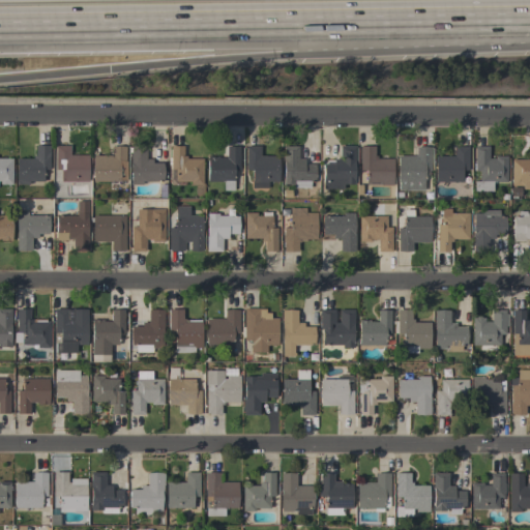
[(28,181),(28,184),(16,184),(16,158),(32,158),(32,155),(34,155),(34,145),(49,145),(49,170),(42,170),(42,181),(28,181)]
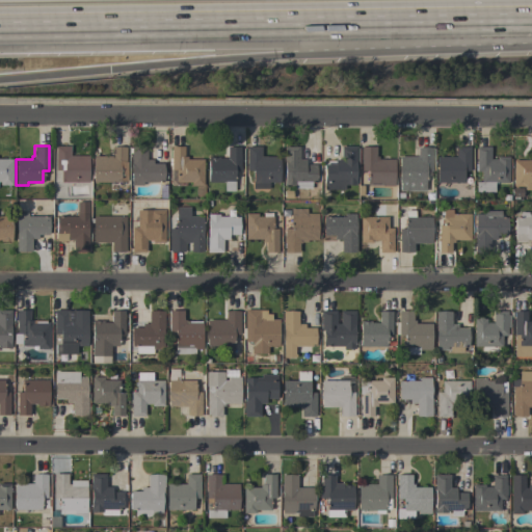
[(87,156),(87,182),(59,182),(59,168),(54,168),(55,145),(70,145),(70,155),(87,156)]
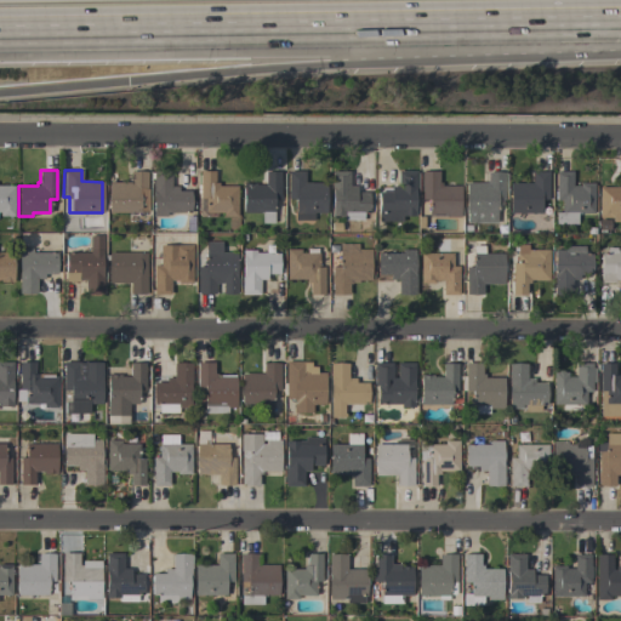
[(108,212),(108,182),(130,182),(130,171),(147,171),(147,188),(148,188),(148,211),(140,211),(140,223),(127,223),(127,212),(108,212)]
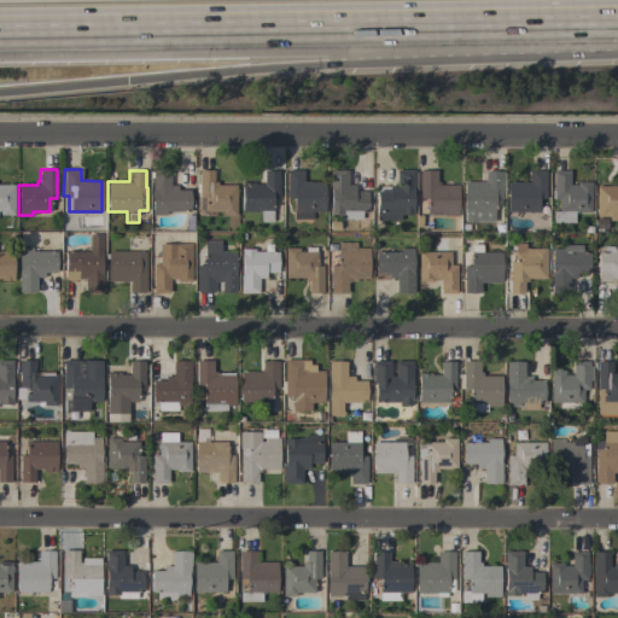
[(165,211),(165,215),(152,215),(152,191),(151,191),(151,170),(169,170),(169,185),(176,185),(176,190),(190,190),(190,211),(165,211)]
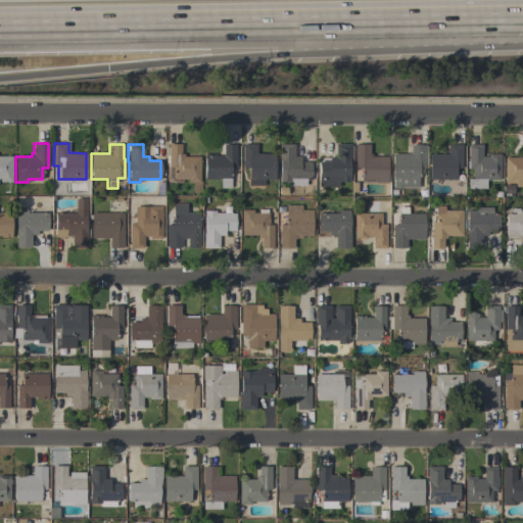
[(199,182),(187,182),(187,179),(172,179),(172,167),(168,167),(168,163),(165,163),(165,155),(168,155),(168,144),(180,144),(180,153),(183,153),(183,156),(199,156),(199,182)]
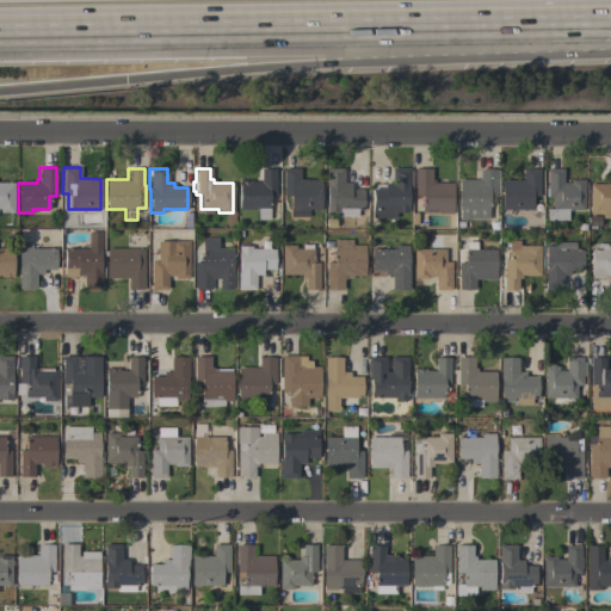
[(275,196),(269,196),(269,220),(257,220),(257,209),(239,209),(238,180),(251,180),(251,181),(260,181),(260,168),(275,168),(275,196)]
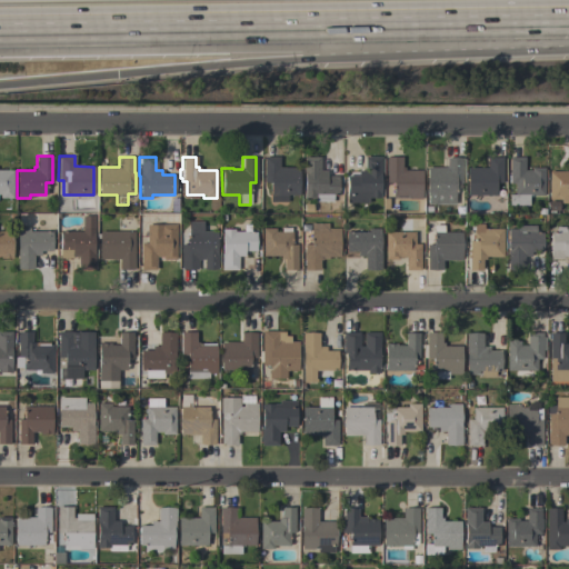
[(278,167),(299,167),(299,195),(287,195),(287,202),(269,201),(270,180),(263,180),(263,157),(279,157),(278,167)]
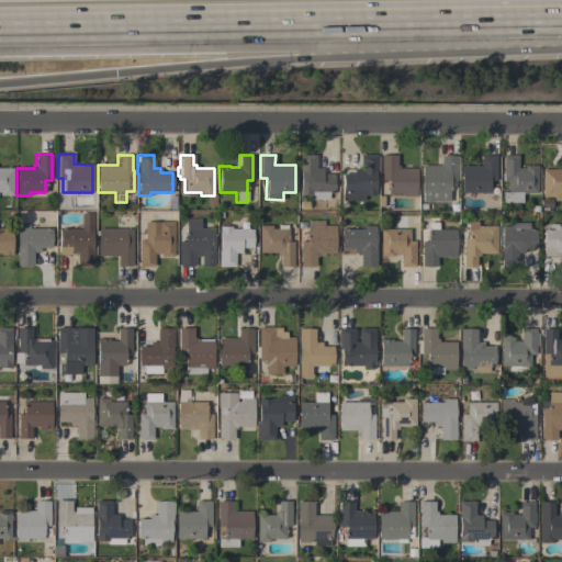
[(327,192),(327,200),(310,200),(310,195),(300,195),(300,155),(316,155),(316,168),(322,168),(322,173),(333,173),(334,192),(327,192)]
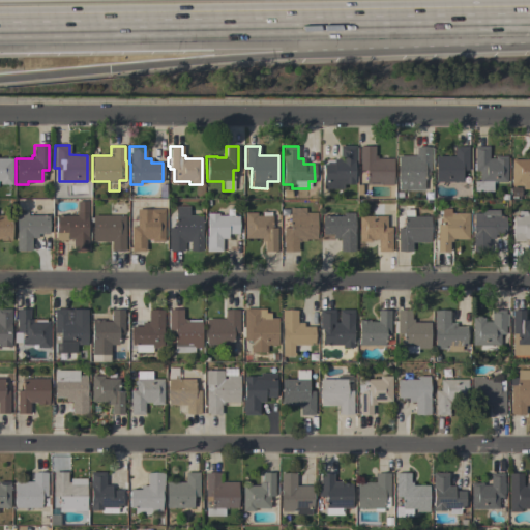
[(355,160),(354,160),(354,184),(344,184),(344,188),(323,188),(322,164),(333,164),(333,159),(340,158),(340,146),(354,146),(355,160)]
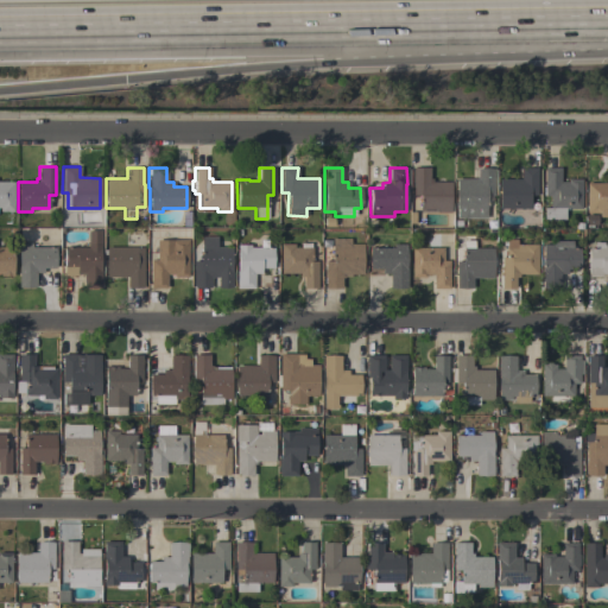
[(409,169),(412,169),(412,168),(429,168),(429,178),(431,178),(431,182),(450,182),(450,213),(436,213),(436,209),(419,209),(419,195),(409,195),(409,169)]
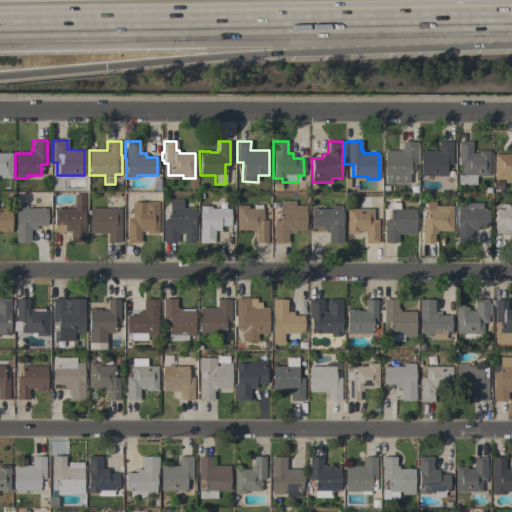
[(452,165),(451,165),(451,175),(446,175),(446,176),(445,176),(445,179),(427,179),(427,176),(420,176),(420,151),(438,151),(438,141),(452,141),(452,165)]
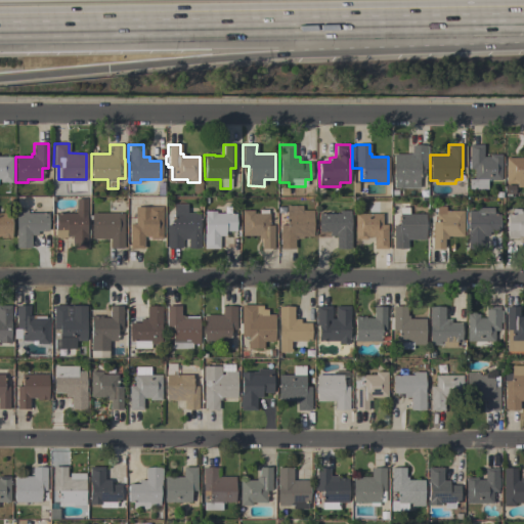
[(500,180),(487,180),(487,189),(469,189),(469,178),(474,179),(474,169),(469,169),(469,144),(482,144),(482,157),(489,157),(489,155),(500,155),(500,180)]
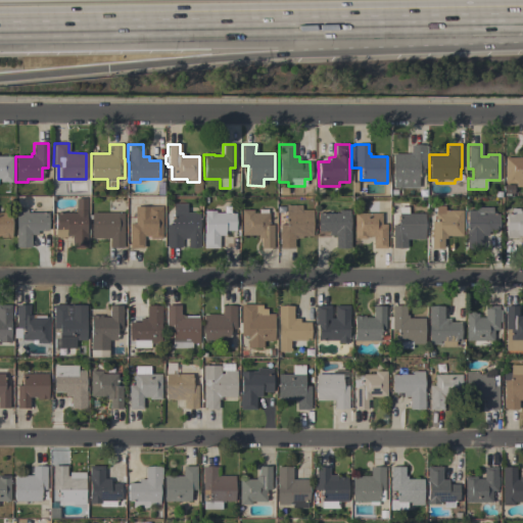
[(424,168),(418,168),(418,187),(393,187),(393,179),(391,179),(392,153),(410,153),(410,145),(424,145),(424,168)]
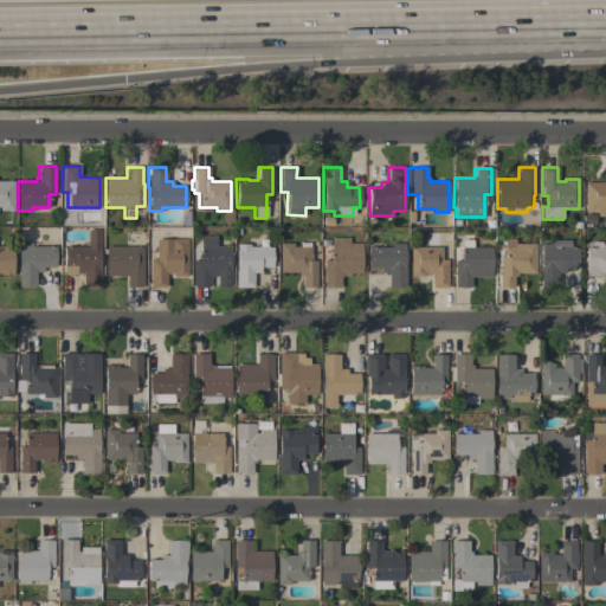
[(584,212),(585,182),(603,182),(603,179),(605,179),(605,216),(598,216),(598,212),(584,212)]
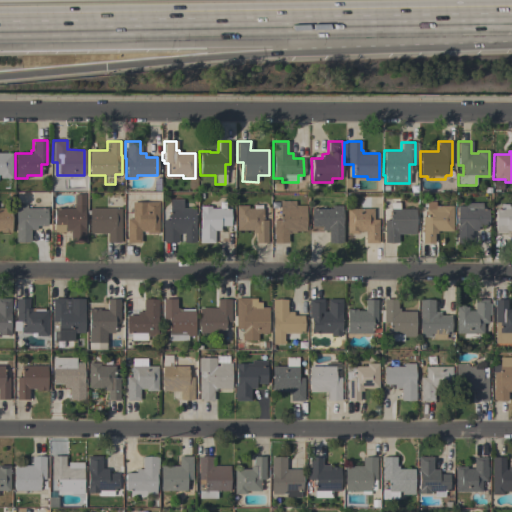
[(11,178),(0,178),(0,153),(11,153),(11,178)]
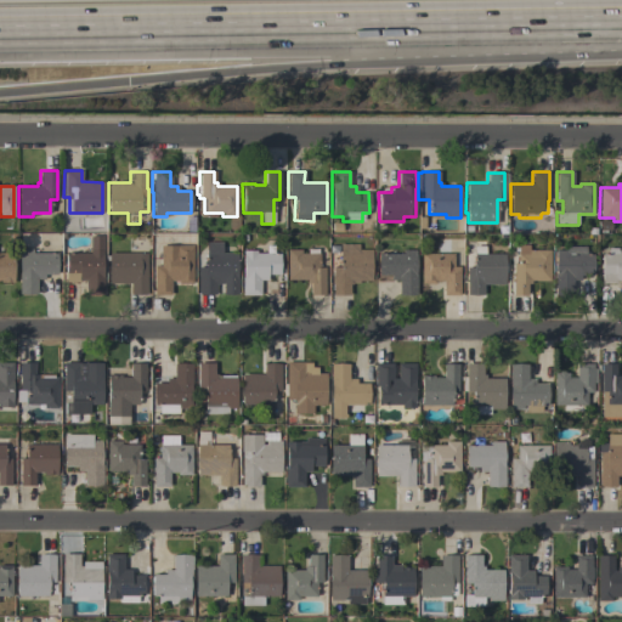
[(610,220),(610,230),(599,230),(599,220),(610,220)]
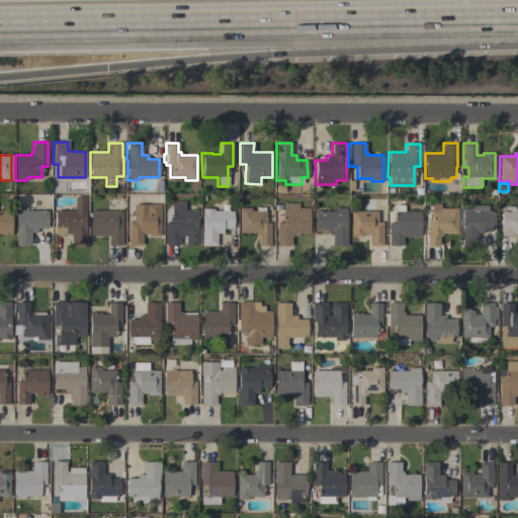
[(85,231),(86,231),(86,246),(71,246),(71,234),(69,234),(69,233),(66,233),(66,235),(55,235),(55,210),(74,210),(74,208),(75,208),(75,196),(85,196),(85,231)]
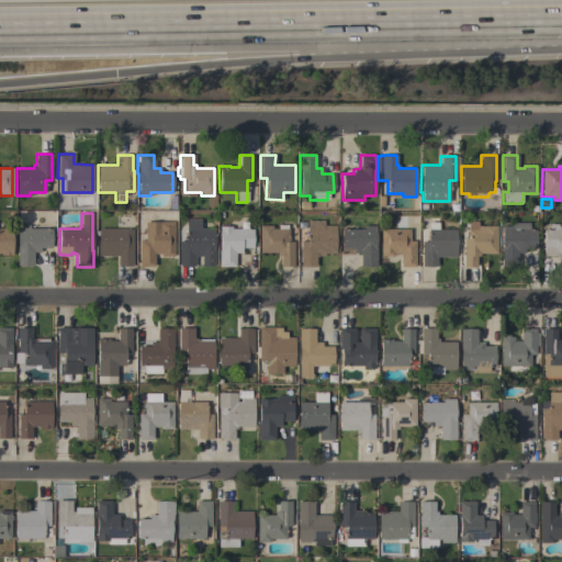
[(179,240),(184,240),(184,231),(186,231),(186,218),(200,220),(200,228),(214,228),(214,251),(214,266),(201,266),(179,266),(179,240)]
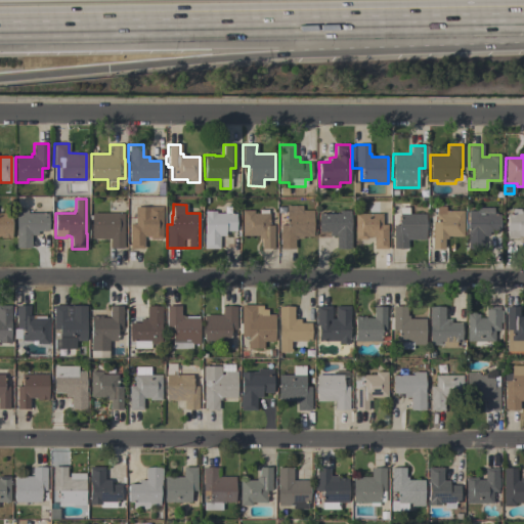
[(301,206),(301,210),(312,210),(312,236),(302,236),(302,238),(297,238),(297,239),(294,239),(294,249),(279,249),(279,225),(286,225),(286,206),(301,206)]
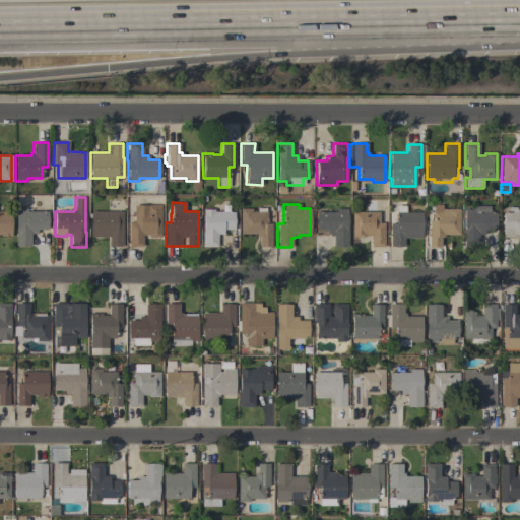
[(459,209),(459,235),(444,235),(444,237),(440,237),(440,247),(429,247),(429,220),(431,220),(431,214),(433,214),(433,204),(442,204),(442,209),(459,209)]
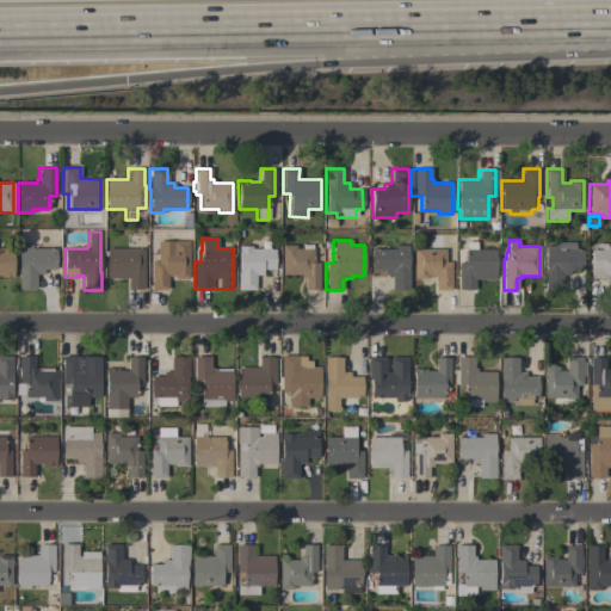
[(189,278),(174,278),(174,276),(167,276),(167,290),(150,290),(150,261),(156,261),(156,248),(159,248),(159,242),(172,242),(172,241),(189,241),(189,278)]
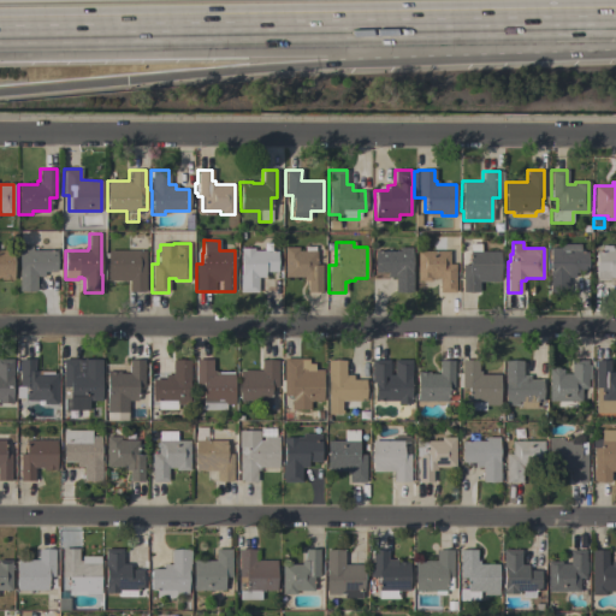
[(581,246),(581,252),(587,252),(587,273),(574,273),(574,278),(567,278),(567,292),(549,292),(549,258),(550,258),(550,248),(563,248),(563,246),(581,246)]
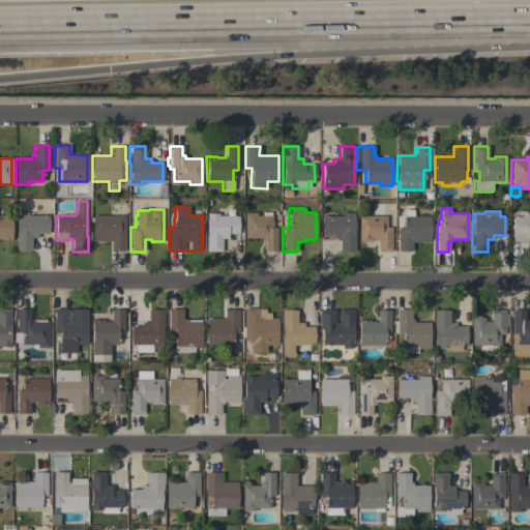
[(512,216),(519,216),(519,211),(528,211),(528,216),(529,216),(529,239),(525,239),(525,241),(512,241),(512,216)]
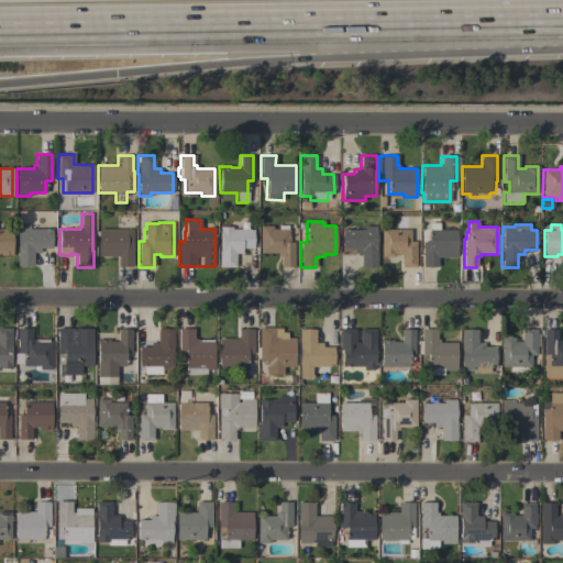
[(33,266),(17,266),(18,225),(29,225),(29,229),(52,229),(51,249),(40,249),(40,253),(33,253),(33,266)]
